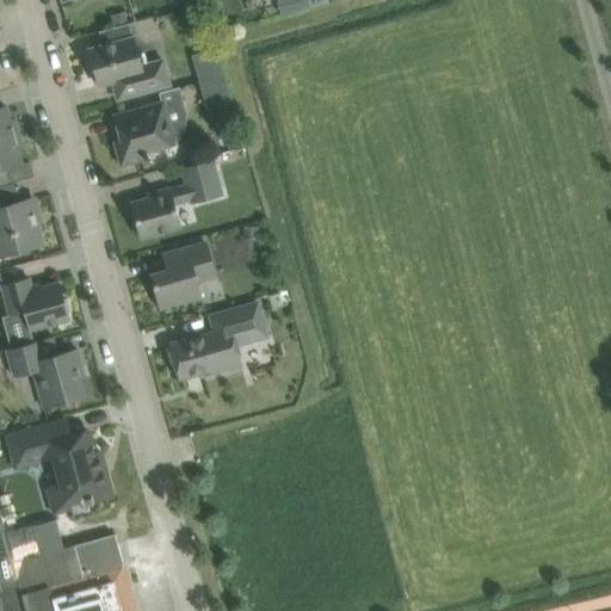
[(123,12),(110,17),(112,28),(127,24),(123,12)]
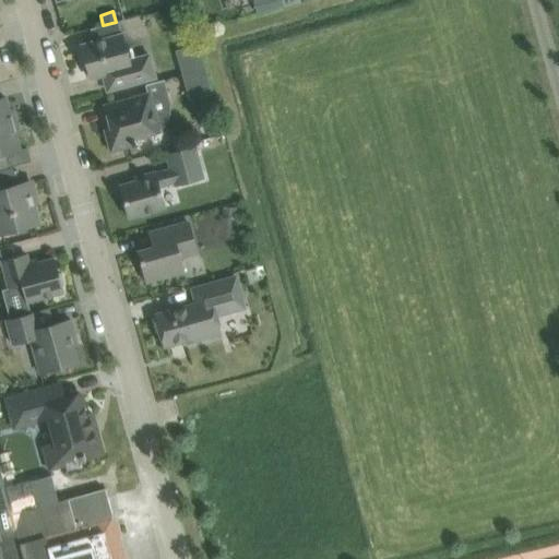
[(122,34),(103,39),(82,45),(91,79),(104,75),(108,91),(155,78),(149,55),(129,60),(122,34)]
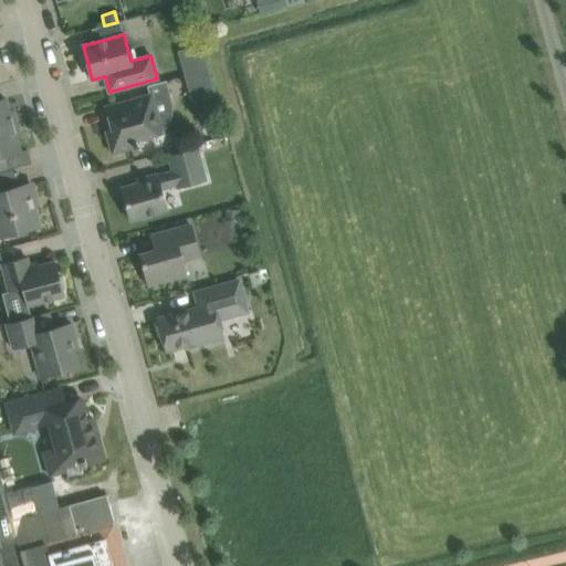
[(197,49),(177,54),(184,79),(207,72),(200,48),(197,49)]
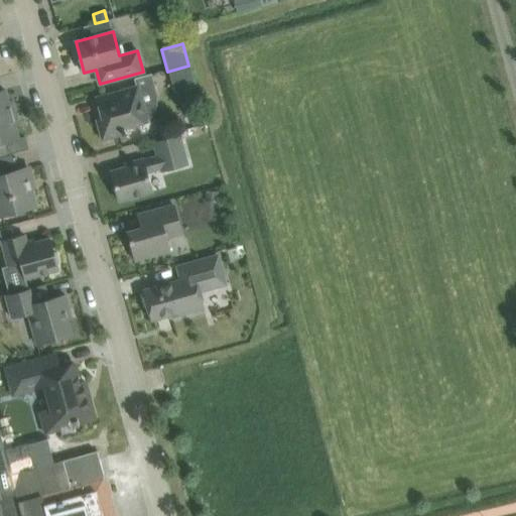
[(188,66),(167,72),(173,95),(192,89),(195,89),(195,86),(188,66)]
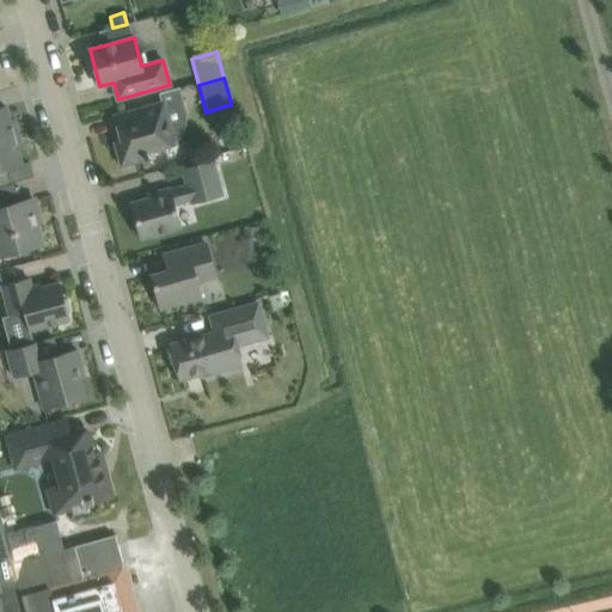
[(159,93),(161,103),(115,115),(121,141),(115,142),(121,166),(150,158),(147,152),(175,145),(175,142),(183,133),(185,124),(187,112),(179,87),(159,93)]
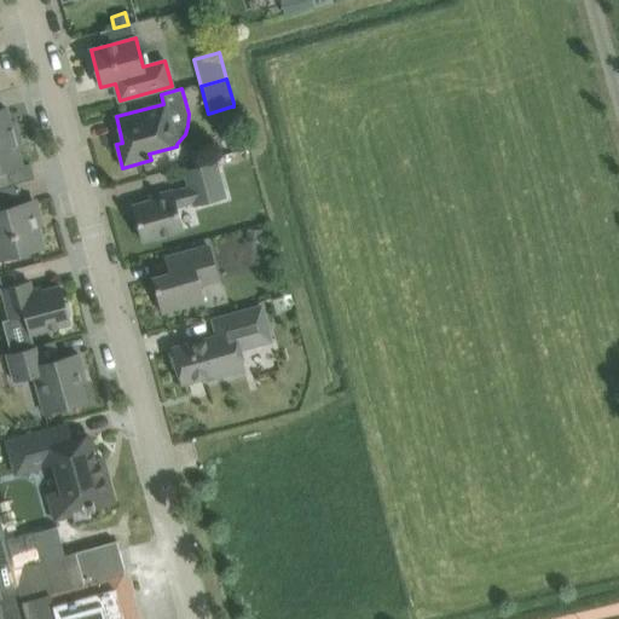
[(0,140),(19,137),(15,121),(10,122),(6,108),(0,109),(0,140)]
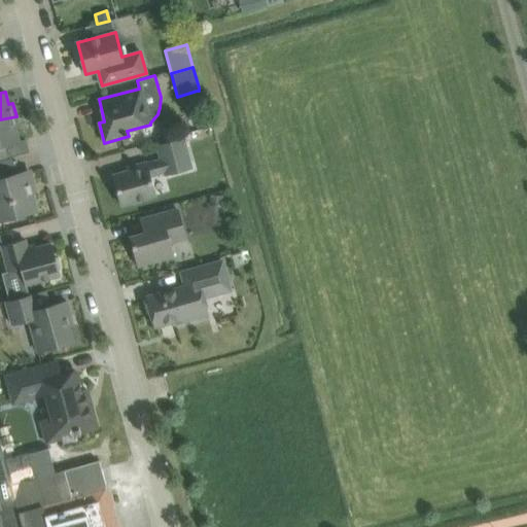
[(16,116),(0,119),(0,160),(2,160),(0,150),(0,146),(19,141),(15,129),(20,128),(16,116)]
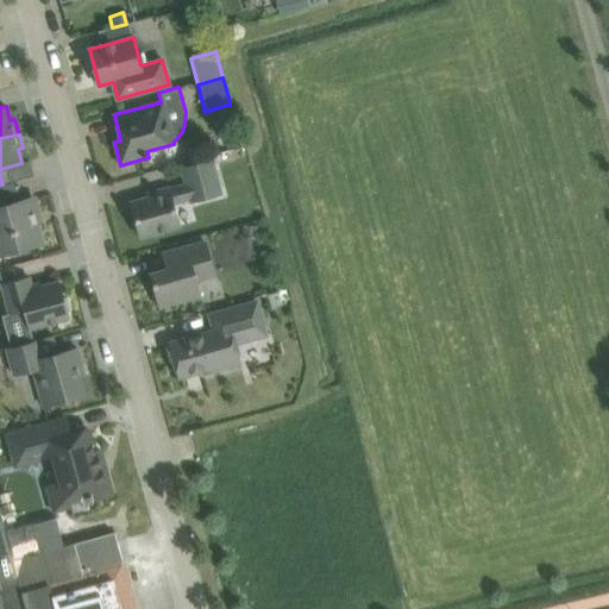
[(136,231),(139,232),(140,237),(179,226),(173,203),(190,199),(192,202),(221,194),(212,159),(182,168),(187,184),(169,190),(169,188),(148,194),(149,198),(131,202),(136,219),(133,220),(136,231)]
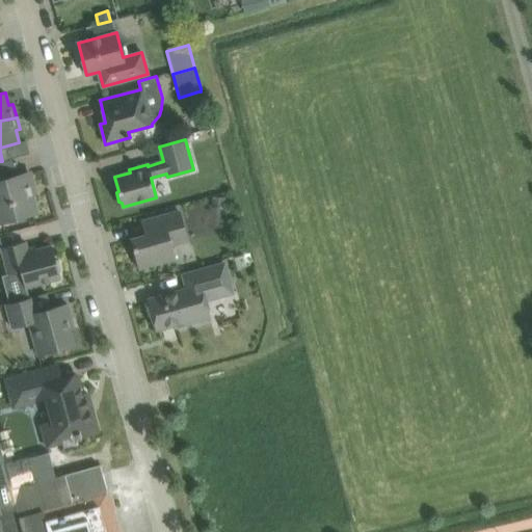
[(0,221),(36,212),(29,188),(33,187),(29,173),(0,181),(0,221)]
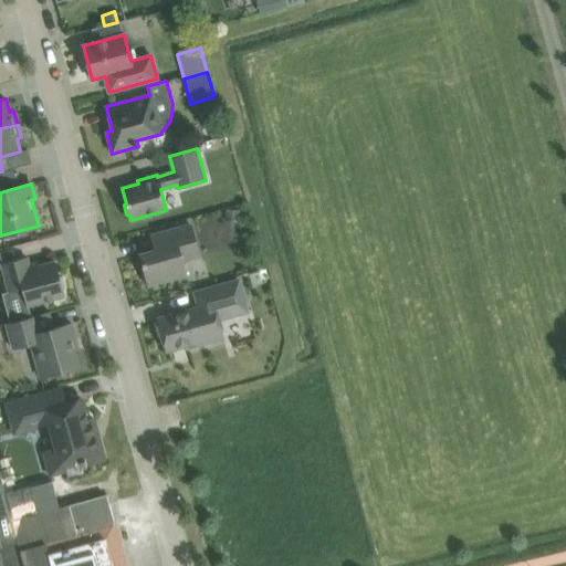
[(224,211),(224,221),(239,222),(239,211),(224,211)]
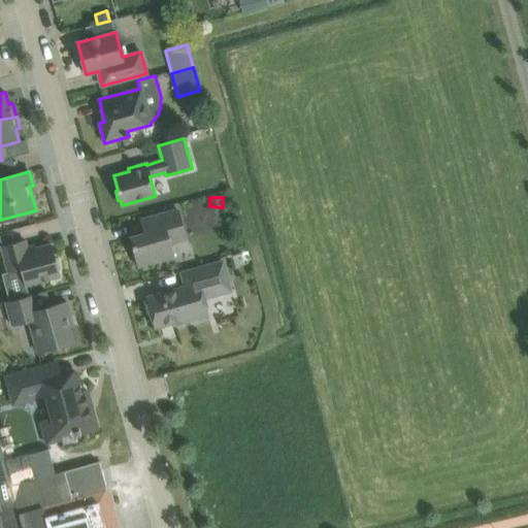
[(178,209),(171,212),(152,218),(155,231),(130,237),(138,267),(158,262),(173,257),(170,243),(186,239),(178,209)]
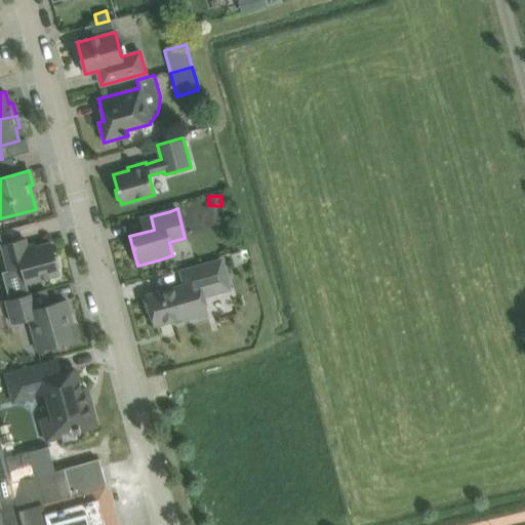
[(59,275),(58,270),(61,267),(57,257),(54,256),(50,243),(28,249),(25,239),(5,244),(1,245),(8,271),(21,268),(26,284),(59,275)]
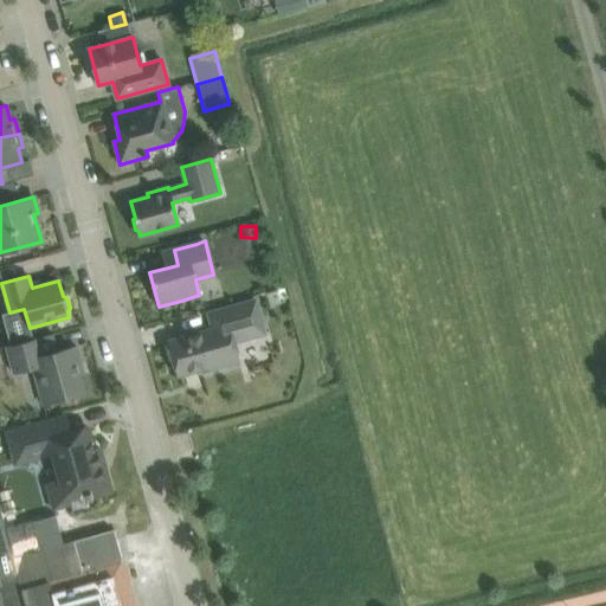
[(168,342),(169,343),(166,345),(169,360),(173,359),(178,376),(210,367),(211,369),(233,363),(239,361),(234,342),(264,334),(256,301),(232,308),(208,314),(213,329),(168,342)]
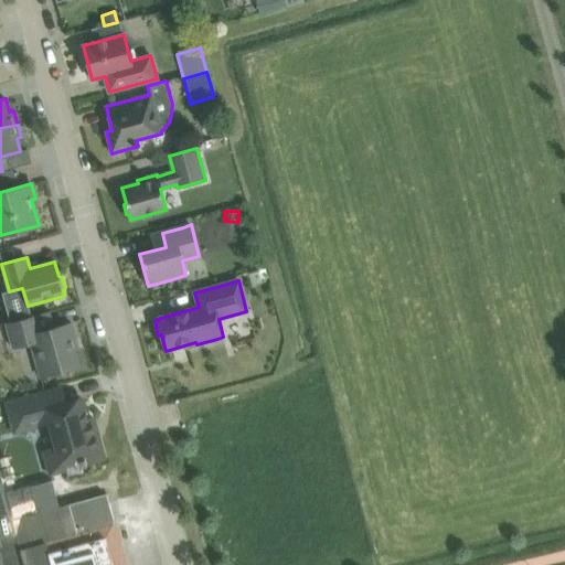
[(78,349),(76,339),(72,323),(36,332),(32,317),(6,323),(12,348),(31,343),(40,377),(57,373),(78,366),(74,350),(78,349)]
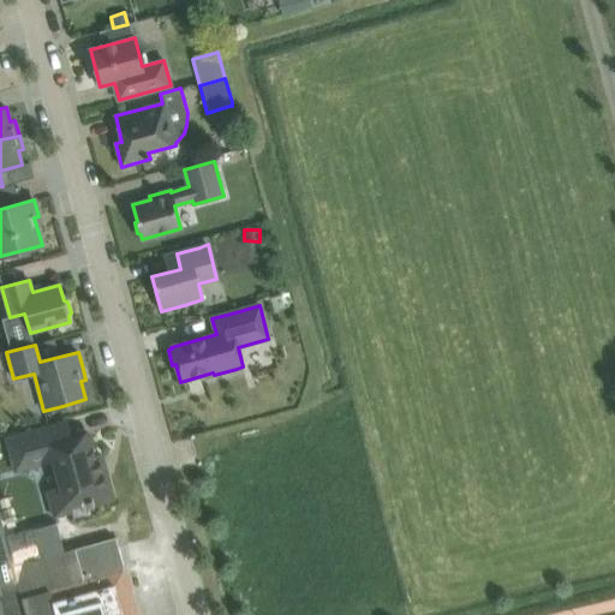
[(48,428),(24,435),(7,439),(16,471),(54,460),(61,488),(48,491),(54,517),(71,512),(70,506),(89,501),(90,507),(94,506),(94,505),(113,500),(101,454),(95,457),(89,434),(46,446),(42,431),(48,430),(48,428)]
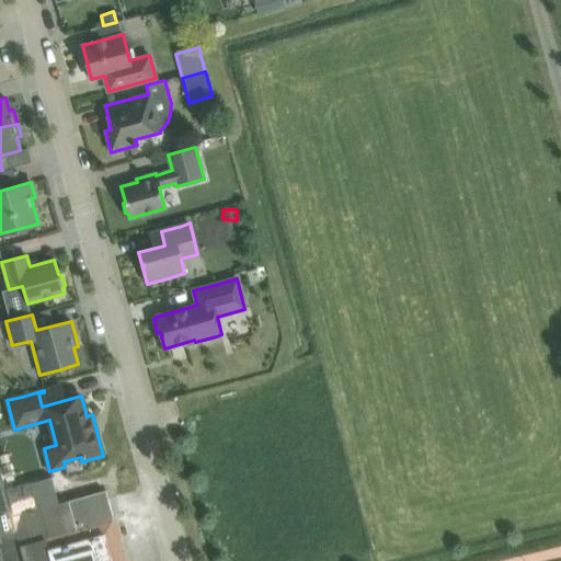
[(0,560),(24,560),(12,517),(4,489),(0,472),(0,560)]
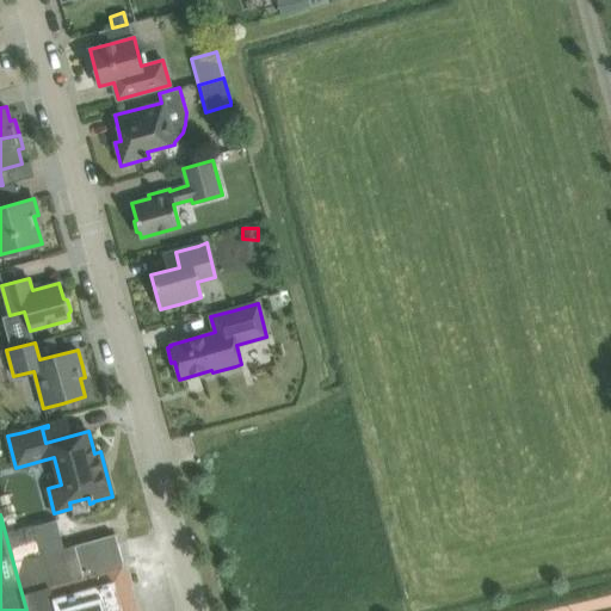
[(34,525),(5,532),(13,563),(41,556),(34,525)]
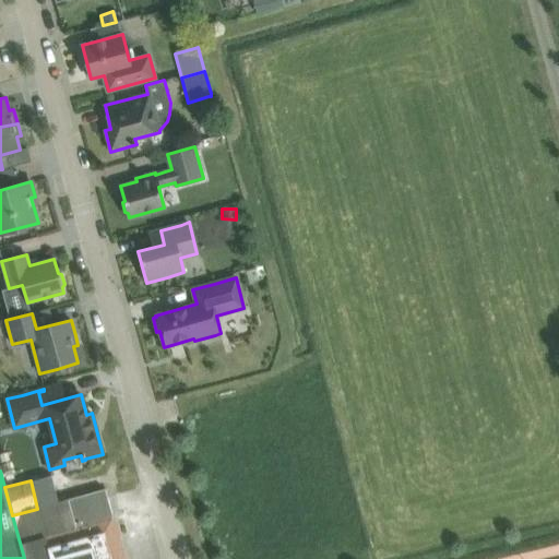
[(47,547),(49,554),(50,558),(125,558),(113,515),(111,515),(105,490),(68,500),(74,525),(59,530),(62,543),(47,547)]
